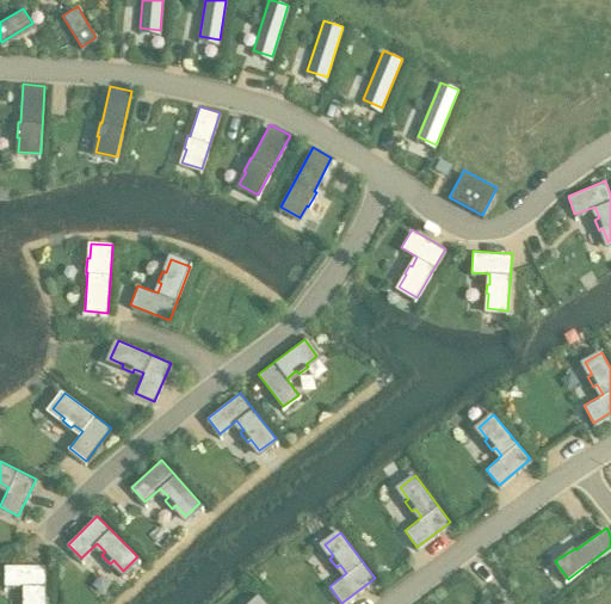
[(5,565),(5,585),(25,584),(25,596),(23,596),(23,603),(45,603),(45,564),(5,565)]
